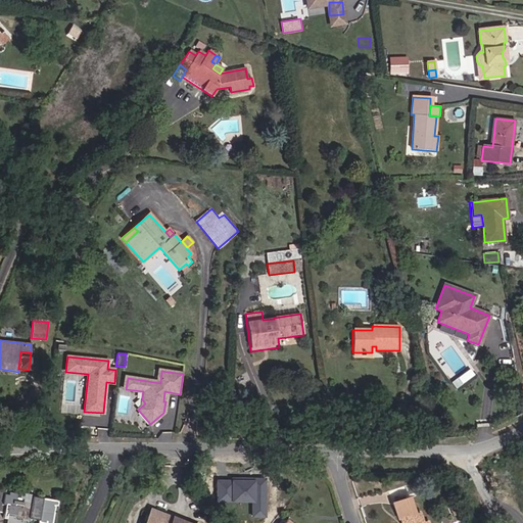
[(266,517),(268,478),(216,476),(215,500),(250,501),(250,516),(266,517)]
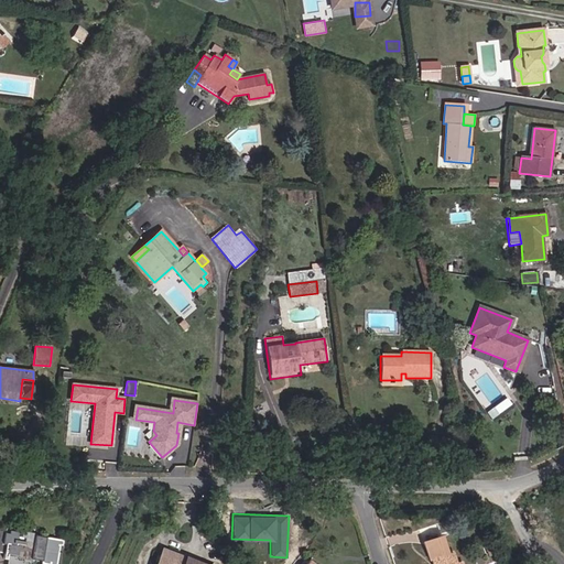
[(57,562),(61,542),(60,541),(61,537),(50,534),(50,535),(47,535),(47,534),(36,532),(36,534),(19,531),(19,530),(11,528),(10,532),(7,531),(7,528),(0,525),(0,550),(4,551),(3,557),(7,557),(8,552),(11,552),(10,563),(14,563),(29,563),(30,556),(39,557),(39,556),(45,557),(45,561),(53,562),(54,562),(57,562)]
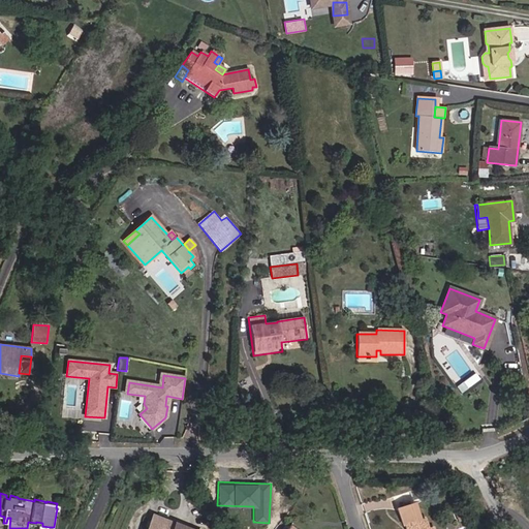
[(188,528),(189,524),(139,509),(133,528),(188,528)]
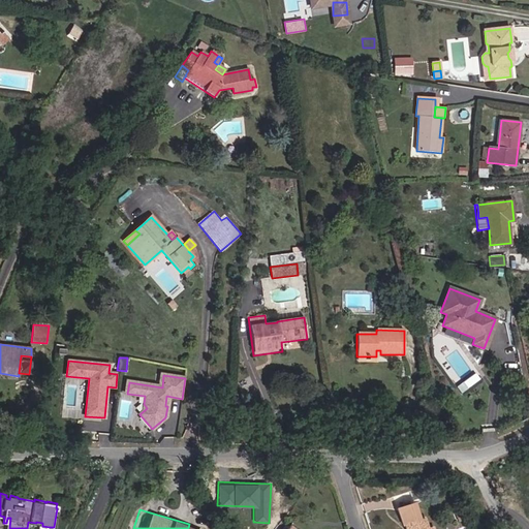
[(426,528),(423,517),(404,523),(405,528),(426,528)]
